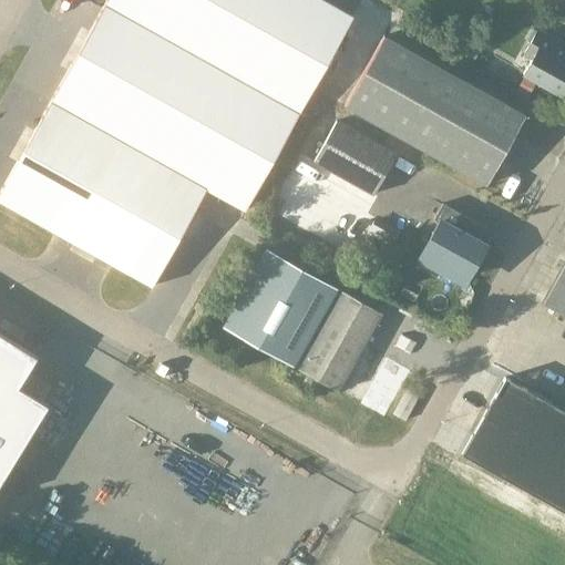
[(319,0),(109,0),(105,7),(300,115),(353,19),(319,0)]
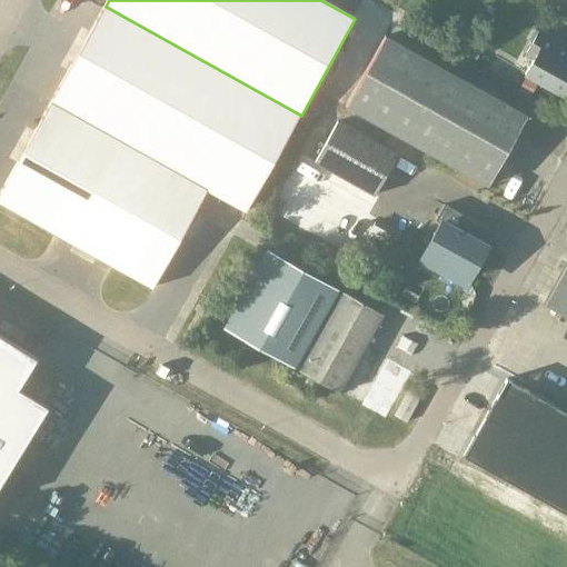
[(301,116),(106,7),(51,105),(208,191),(247,214),(301,116)]
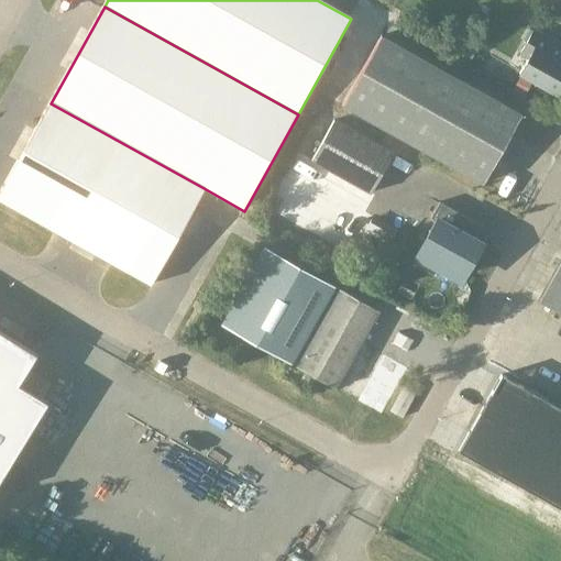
[(560,46),(535,32),(520,56),(528,61),(520,76),(560,98),(560,46)]
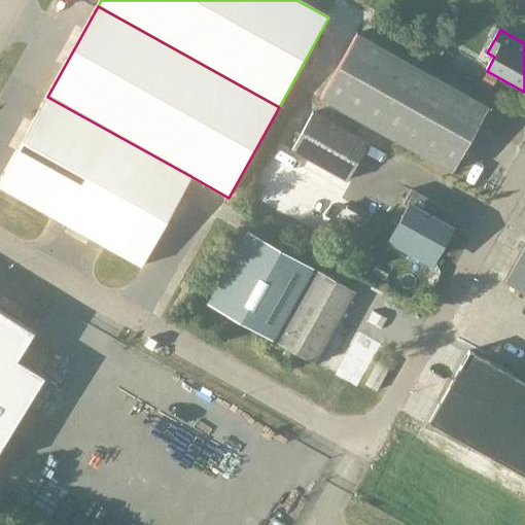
[(357,35),(321,101),(452,174),(489,109),(357,35)]
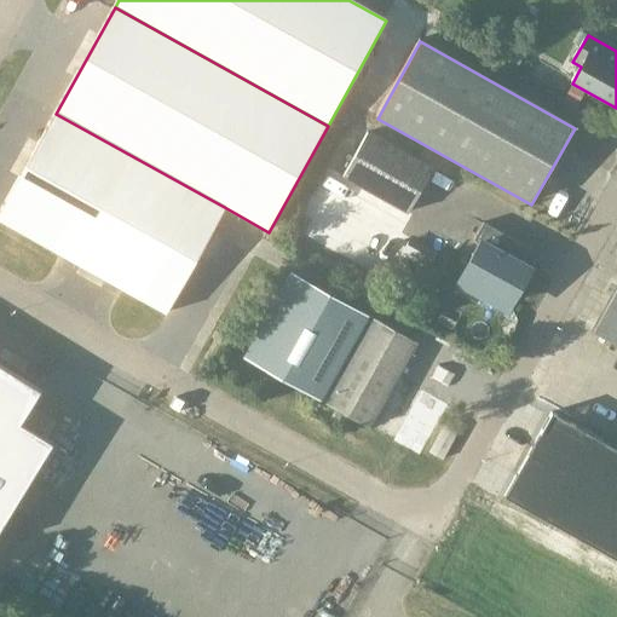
[(226,208),(56,114),(0,213),(0,221),(167,316),(226,208)]
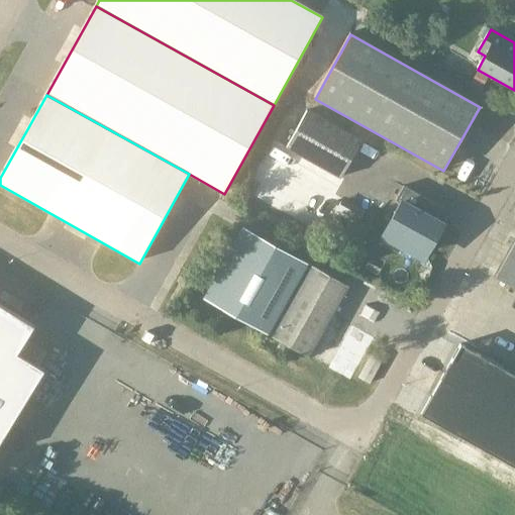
[(362,142),(307,112),(287,149),(341,180),(362,142)]
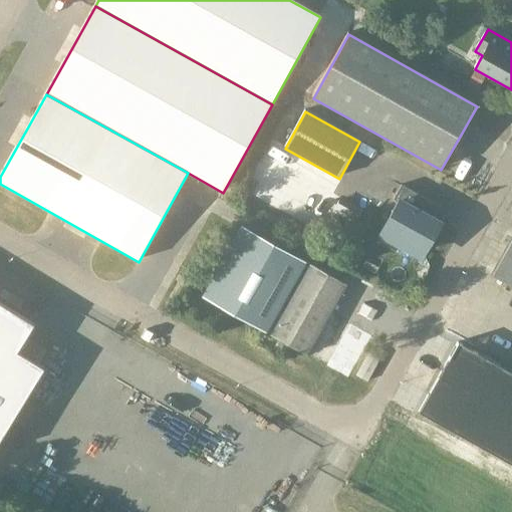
[(440,208),(402,187),(394,201),(399,203),(385,228),(401,237),(399,241),(422,254),(429,242),(431,243),(441,225),(433,221),(440,208)]
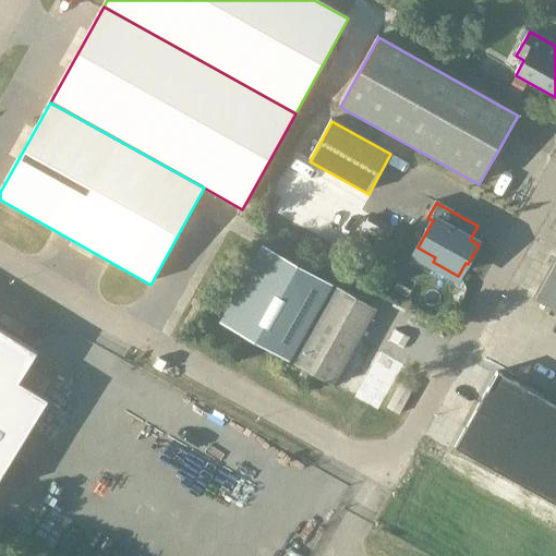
[(255,261),(220,324),(334,387),(376,311),(337,288),(329,303),(255,261)]
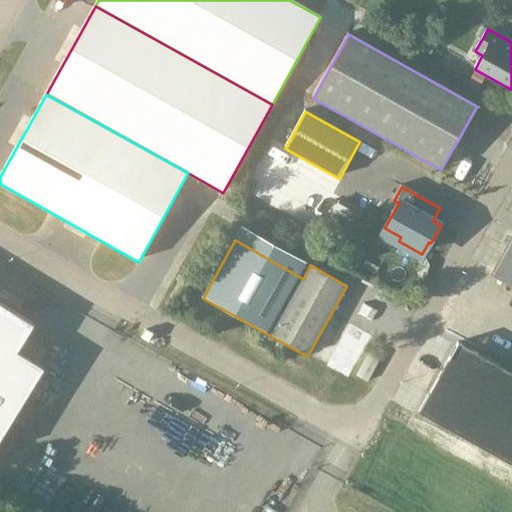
[(511,241),(492,276),(511,287),(511,241)]
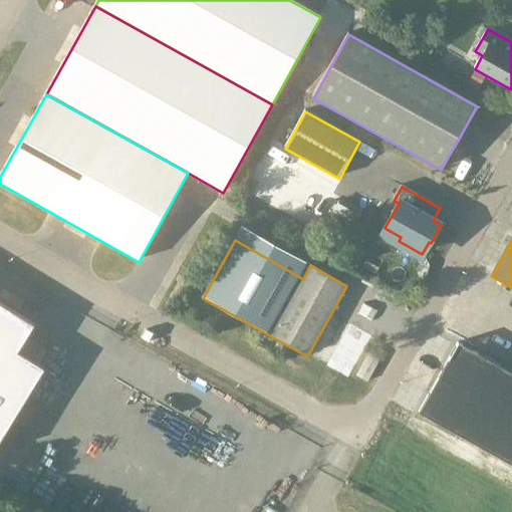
[(181,276),(177,283),(184,287),(188,280),(181,276)]
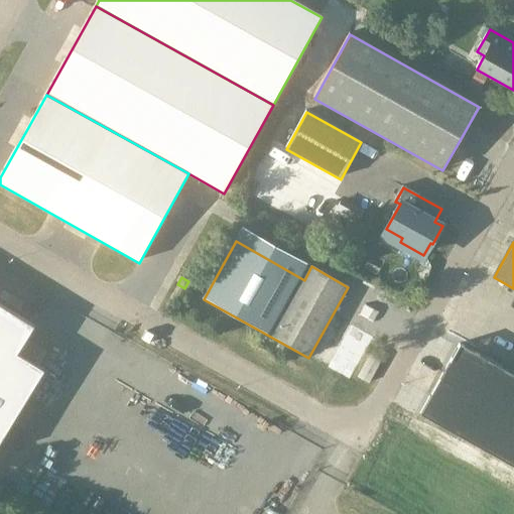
[(0,442),(45,371),(17,354),(34,327),(0,304),(0,442)]
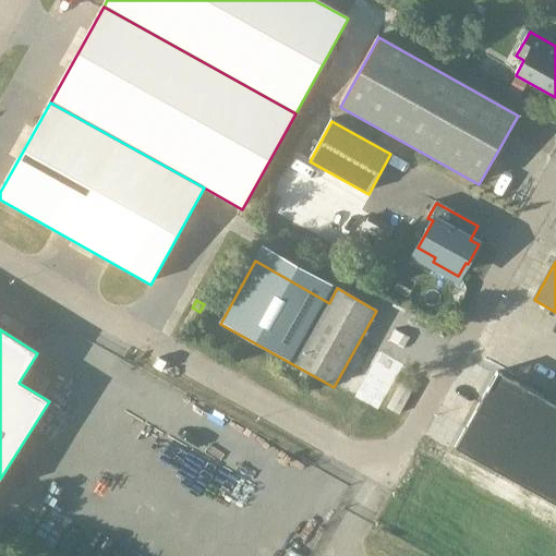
[(363,358),(354,372),(367,379),(355,401),(378,414),(411,357),(387,343),(376,365),(363,358)]
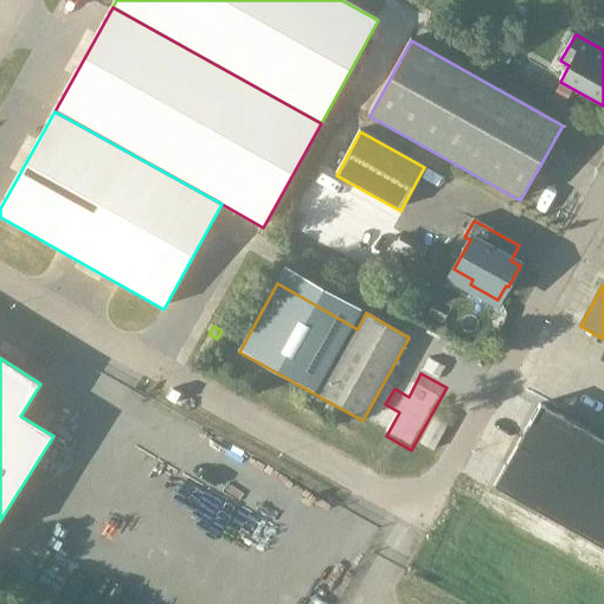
[(603,441),(541,406),(495,489),(603,550),(603,441)]
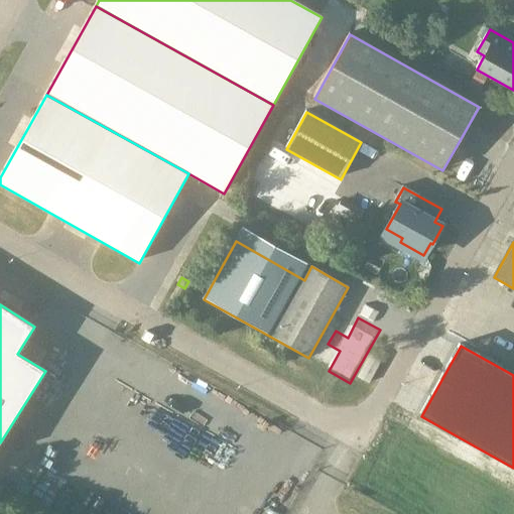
[(372,353),(358,379),(370,386),(384,360),(372,353)]
